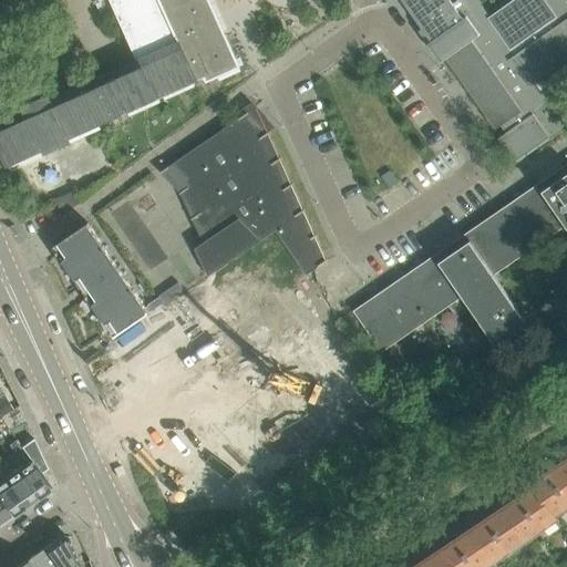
[(110,0),(99,0),(96,1),(103,18),(115,12),(110,0)]
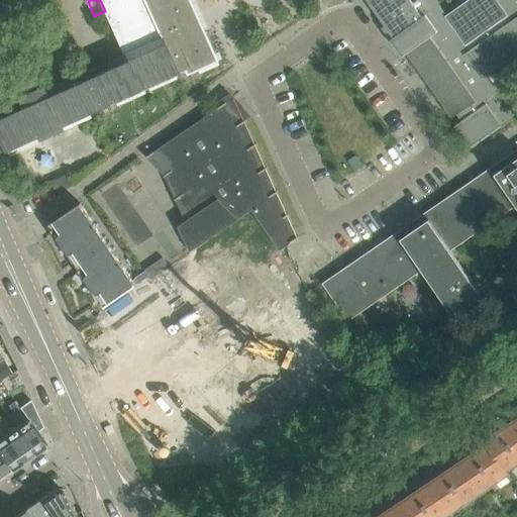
[(101,0),(125,55),(125,56),(129,65),(169,47),(180,73),(188,70),(189,74),(219,60),(206,31),(205,31),(204,28),(204,27),(203,24),(203,23),(192,0),(101,0)]
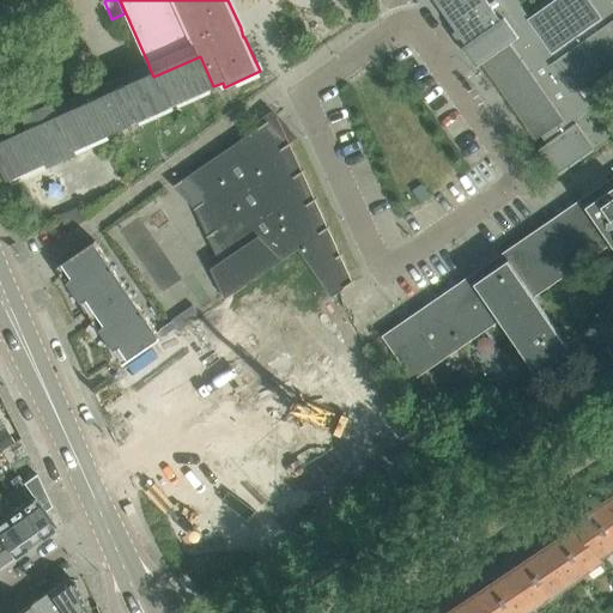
[(612,0),(437,0),(468,44),(465,47),(478,65),(481,64),(535,140),(542,135),(547,144),(538,151),(545,161),(556,176),(593,149),(594,151),(612,137),(612,125),(600,107),(590,114),(574,91),(588,82),(612,64),(612,0)]
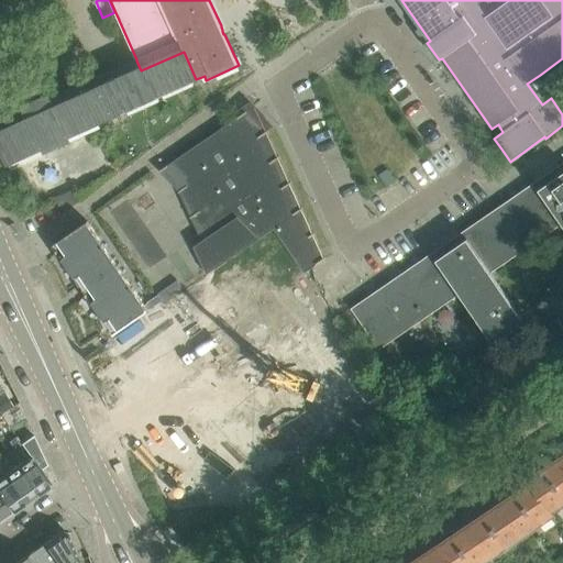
[(23,107),(30,120),(0,133),(0,148),(8,165),(43,148),(45,153),(69,142),(67,138),(196,79),(184,52),(141,70),(136,61),(51,99),(48,95),(45,97),(42,98),(41,95),(29,100),(30,103),(28,105),(23,107)]
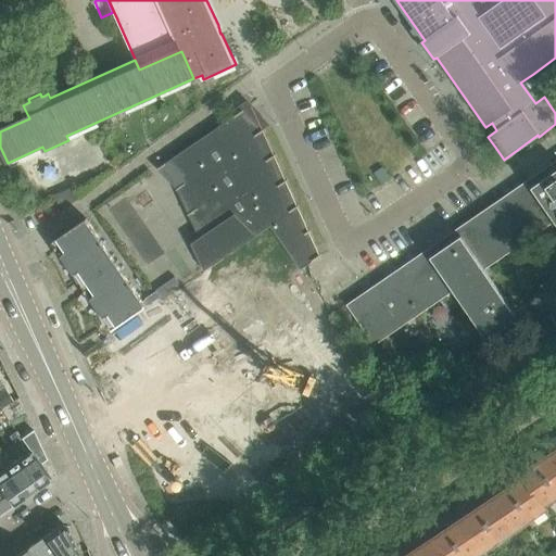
[(198,230),(191,236),(194,243),(192,244),(193,245),(194,244),(206,268),(204,269),(204,270),(270,226),(270,227),(301,269),(313,261),(321,255),(320,254),(319,255),(308,232),(311,231),(310,230),(308,231),(298,207),(299,206),(299,205),(297,206),(286,182),(288,181),(287,179),(286,181),(275,156),(276,155),(276,154),(274,155),(263,131),(265,130),(264,129),(261,131),(242,112),(244,111),(243,110),(158,169),(158,171),(160,169),(178,188),(177,189),(177,190),(179,189),(190,213),(188,214),(189,215),(190,214),(198,230)]
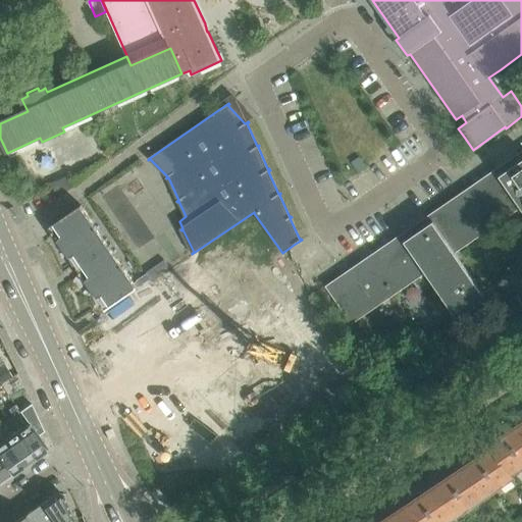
[(458,318),(486,298),(456,253),(521,207),(521,150),(497,169),(325,285),(352,324),(353,323),(427,272),(458,318)]
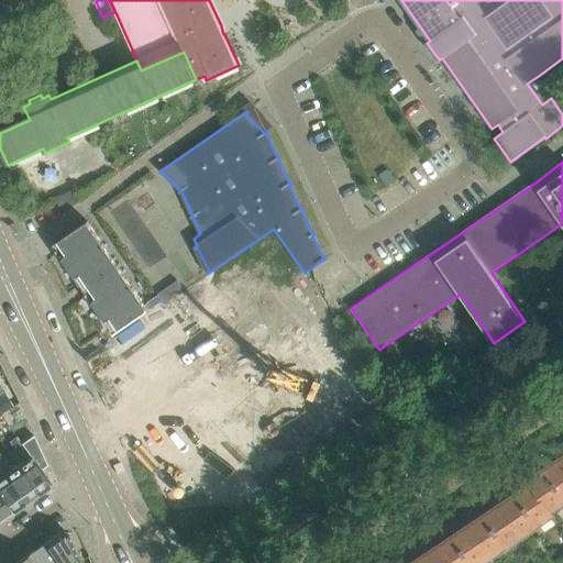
[(75,190),(56,199),(61,209),(79,200),(75,190)]
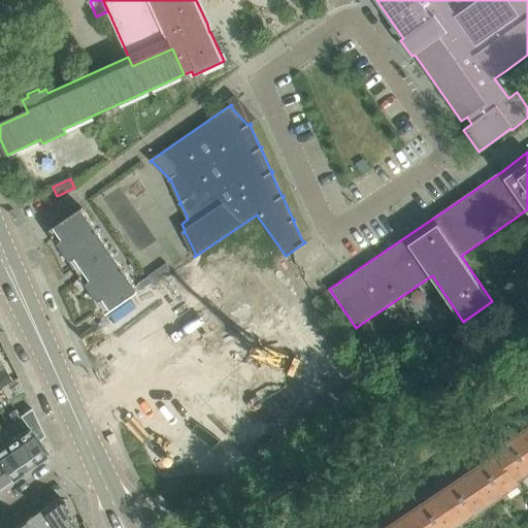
[(83,207),(50,230),(51,231),(54,235),(53,236),(66,250),(74,268),(76,267),(78,271),(111,250),(83,207)]
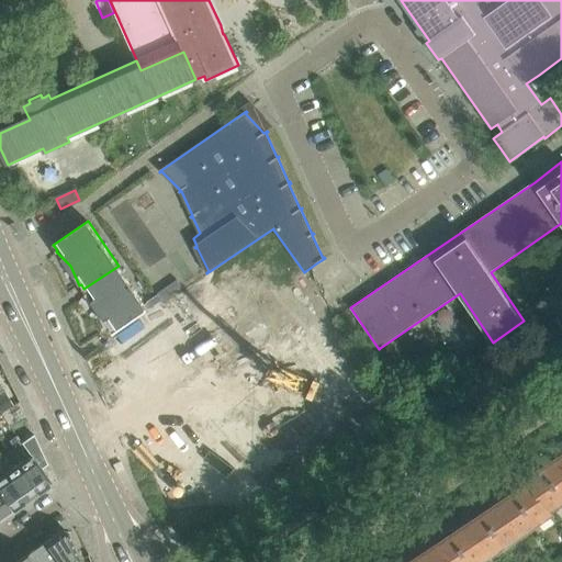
[(113,332),(114,334),(148,310),(119,266),(83,289),(83,290),(85,290),(87,293),(86,294),(100,310),(109,329),(111,328),(113,332)]
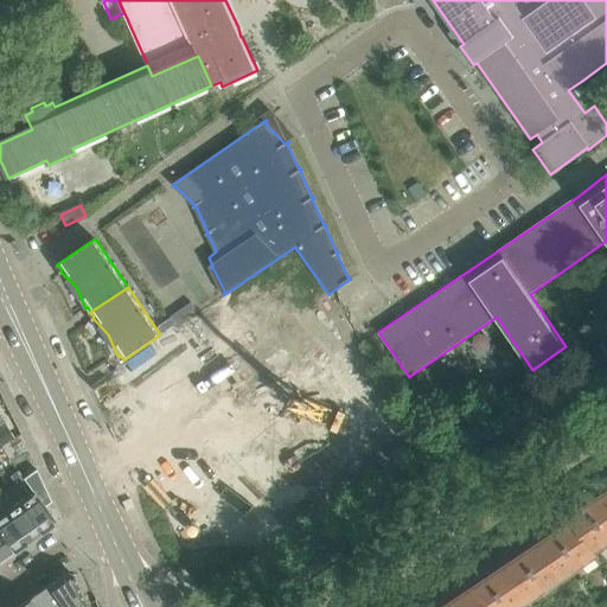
[(191,302),(171,317),(178,327),(199,313),(191,302)]
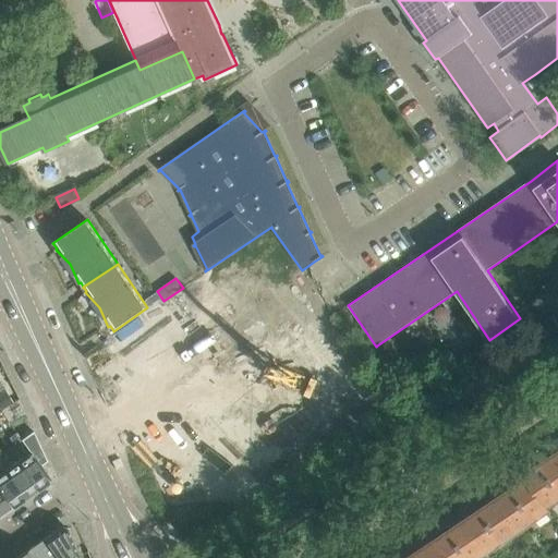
[(8,450),(16,462),(37,490),(50,481),(16,433),(9,438),(14,446),(8,450)]
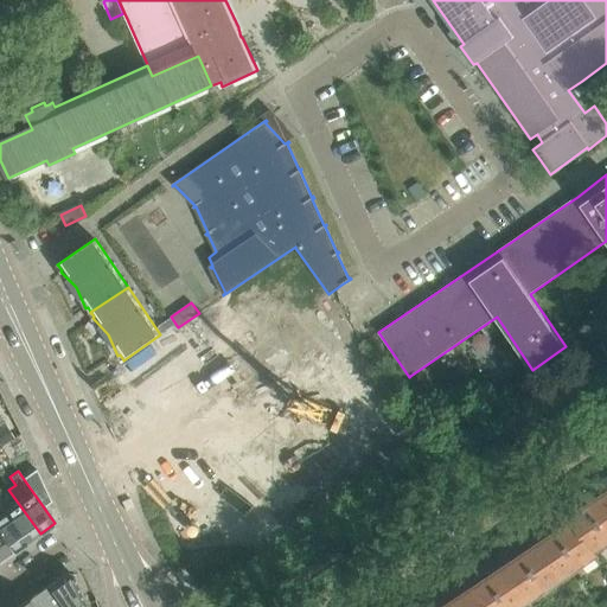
[(0,491),(0,506),(26,543),(40,534),(18,503),(8,490),(2,494),(0,491)]
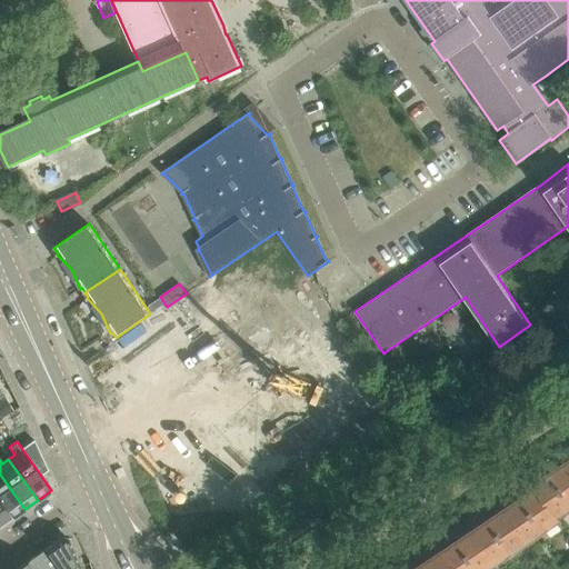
[(535,485),(537,488),(536,488),(556,516),(568,507),(568,466),(567,462),(533,485),(535,486),(535,485)]
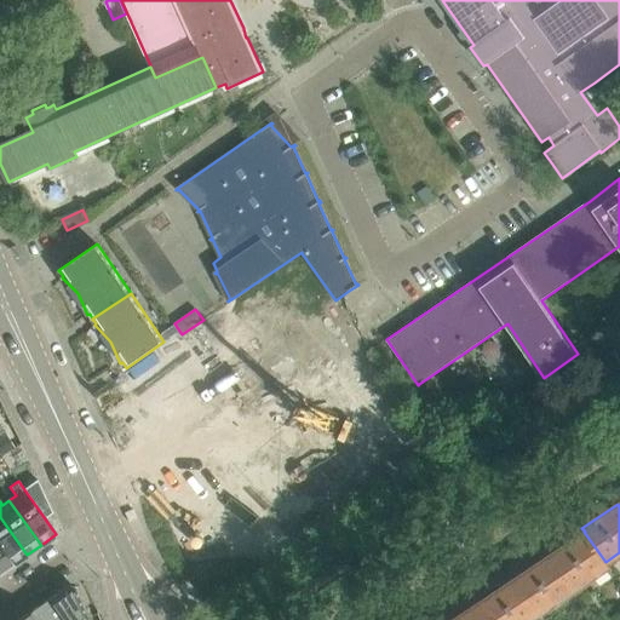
[(0,517),(0,546),(12,564),(27,555),(0,517)]
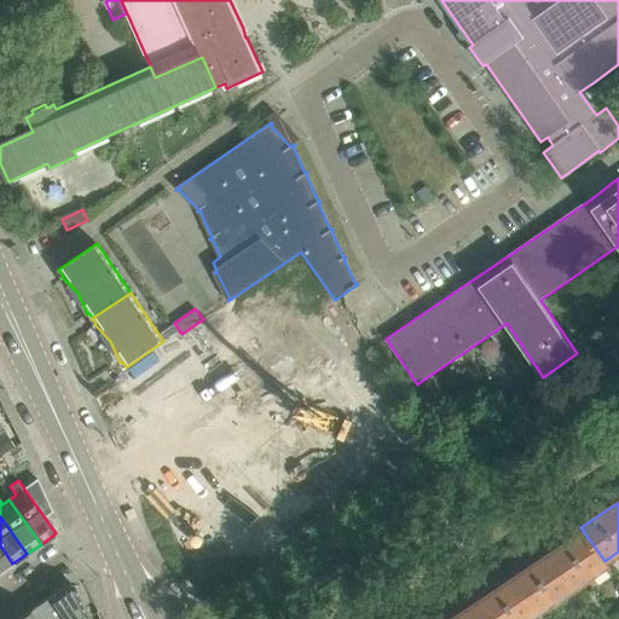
[(583,531),(549,554),(573,588),(607,566),(603,562),(605,561),(583,531)]
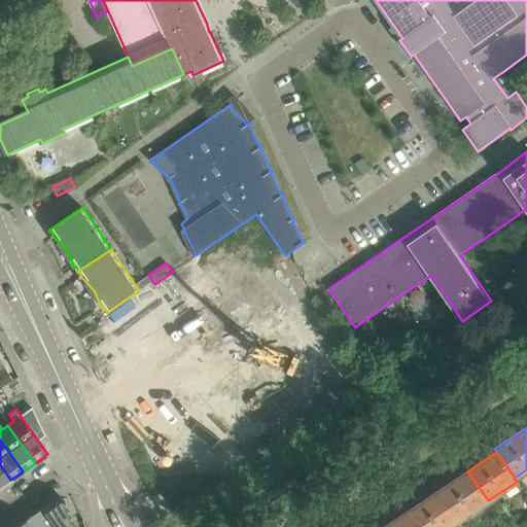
[(0,487),(10,480),(0,464),(0,487)]
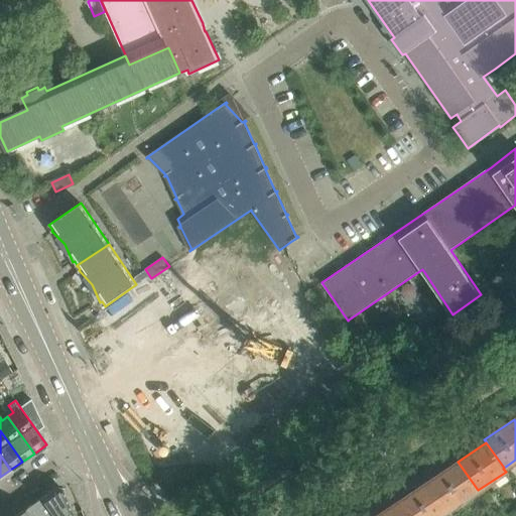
[(458,462),(429,481),(449,510),(478,490),(458,462)]
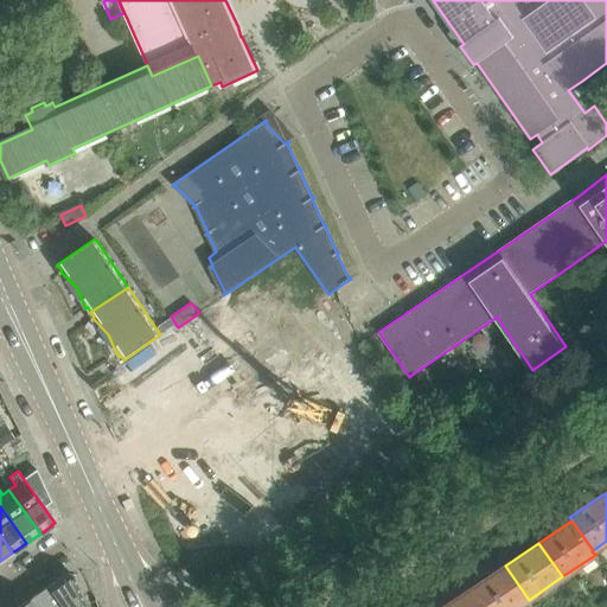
[(505,566),(472,589),(484,606),(517,606),(529,600),(505,566)]
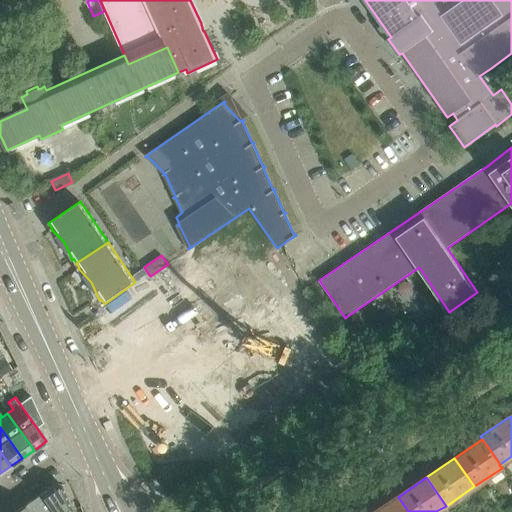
[(55,484),(39,495),(51,511),(69,511),(71,511),(71,510),(60,485),(55,484)]
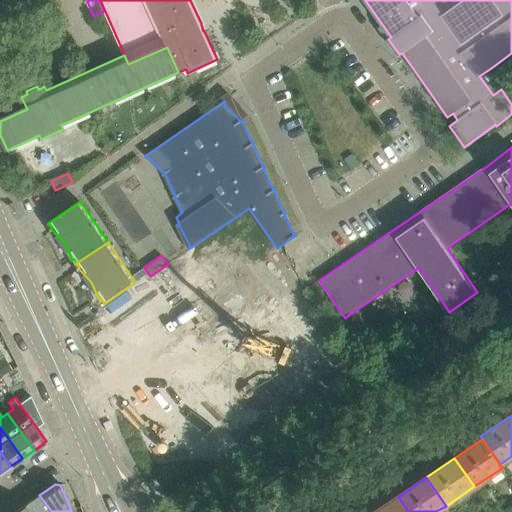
[(51,511),(39,495),(24,506),(28,511),(51,511)]
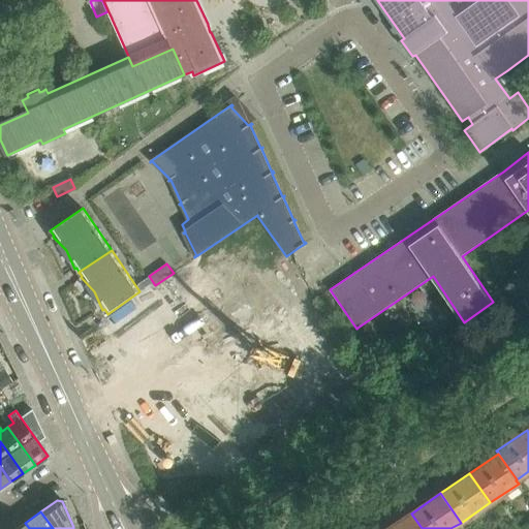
[(422,528),(411,514),(386,528),(422,528)]
